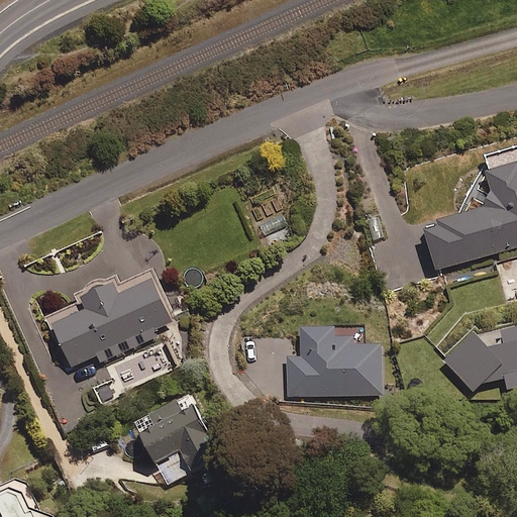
[(516,166),(488,175),(497,207),(425,227),(437,271),(516,247),(516,166)]
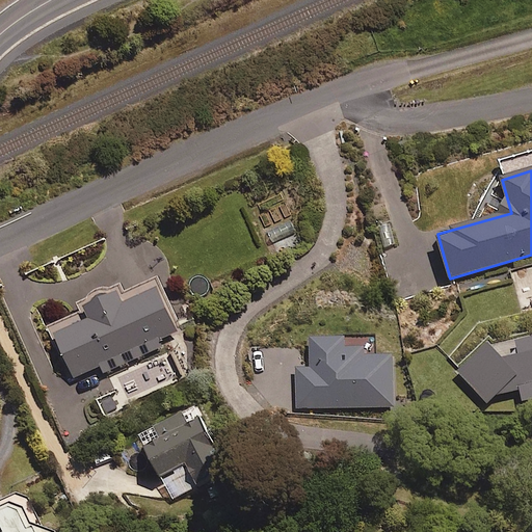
[(178,334),(158,291),(124,307),(118,295),(49,326),(74,379),(101,367),(104,375),(162,348),(159,342),(178,334)]
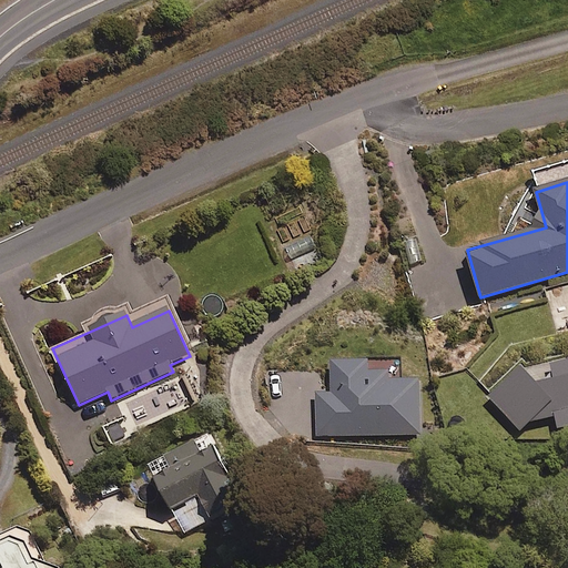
[(567,358),(527,368),(524,365),(488,397),(520,434),(534,422),(556,417),(556,421),(558,430),(567,427),(567,358)]
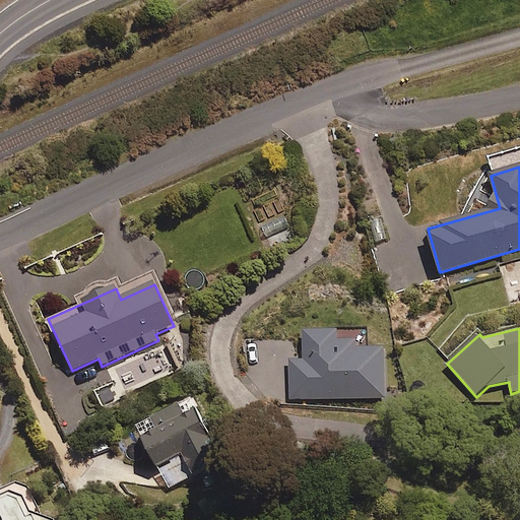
[(184,418),(178,405),(136,426),(157,467),(169,462),(179,483),(220,463),(195,412),(184,418)]
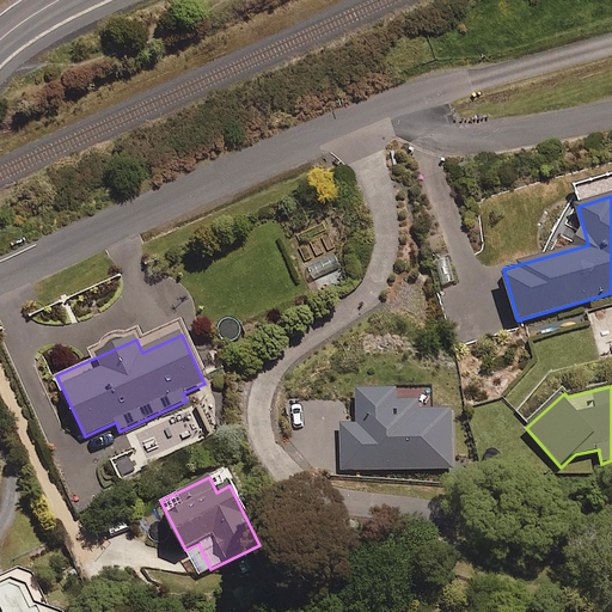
[(60,611),(56,611),(50,611),(30,569),(2,581),(0,582),(0,611),(60,611)]
